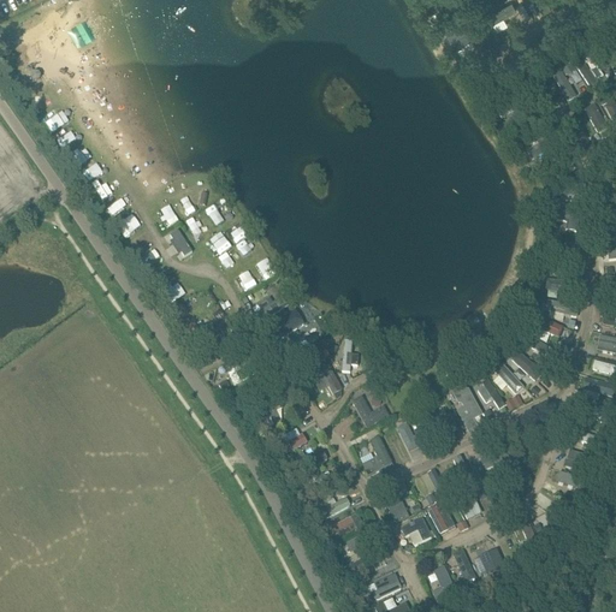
[(492,96),(497,102),(516,90),(507,76),(499,81),(504,89),(492,96)]
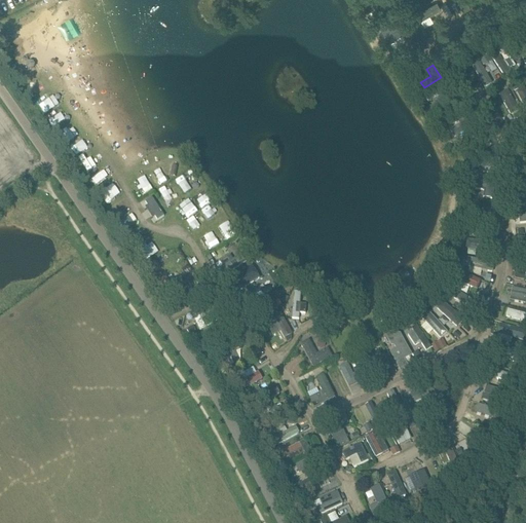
[(484,82),(490,79),(484,66),(478,69),(484,82)]
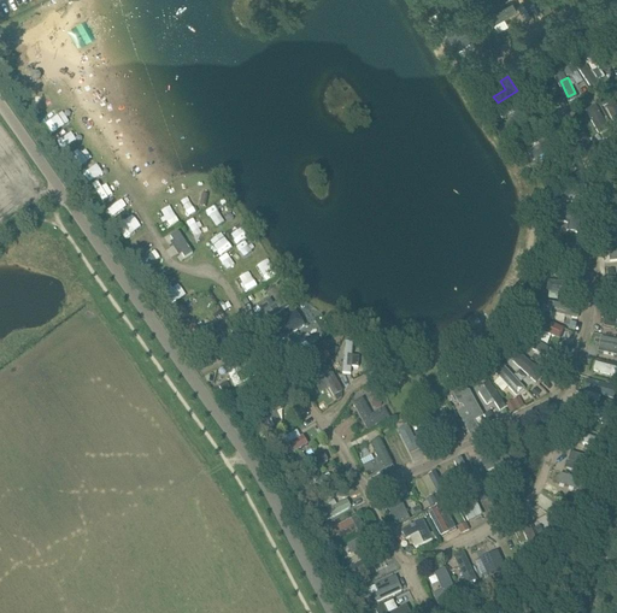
[(616,100),(616,99),(606,104),(616,124),(616,100)]
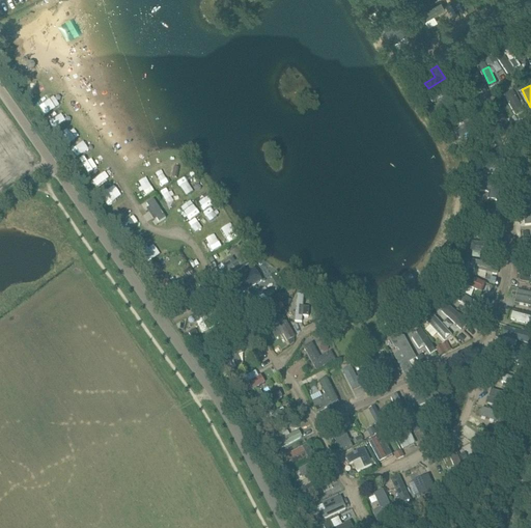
[(45,114),(54,108),(49,99),(39,105),(45,114)]
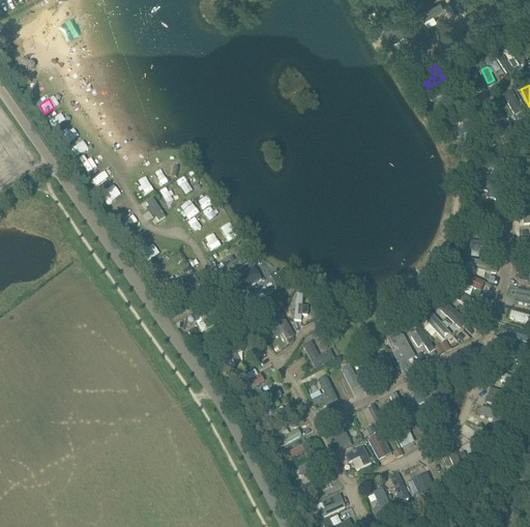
[(61,111),(50,116),(56,127),(66,122),(61,111)]
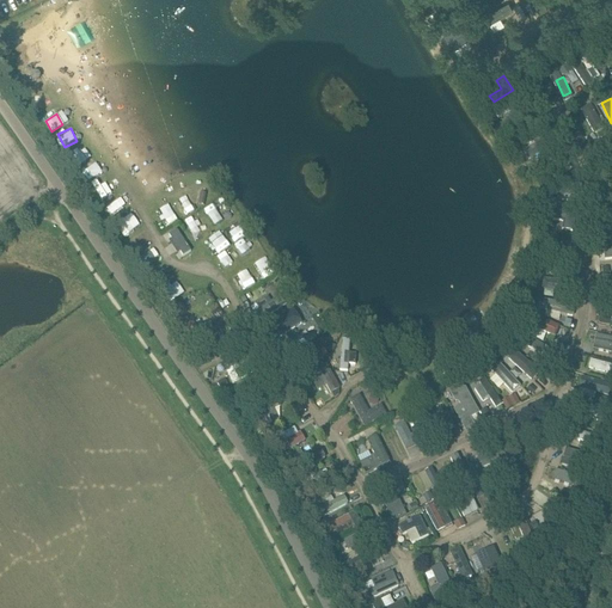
[(96,194),(110,183),(104,176),(90,186),(96,194)]
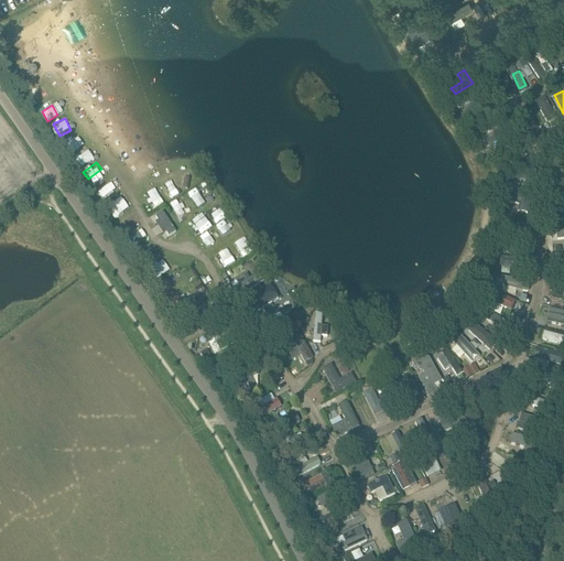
[(173,194),(181,190),(173,176),(166,181),(173,194)]
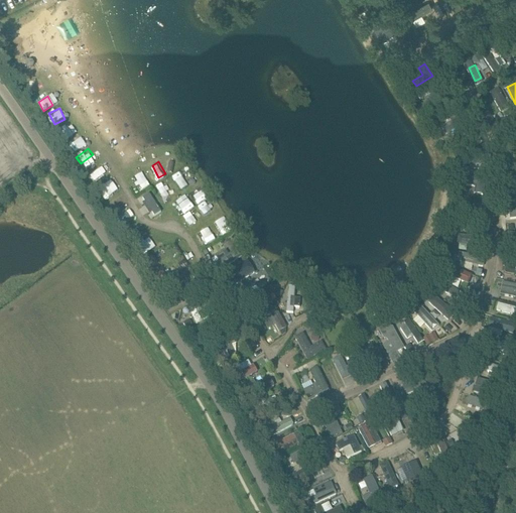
[(103,165),(89,173),(93,181),(108,173),(103,165)]
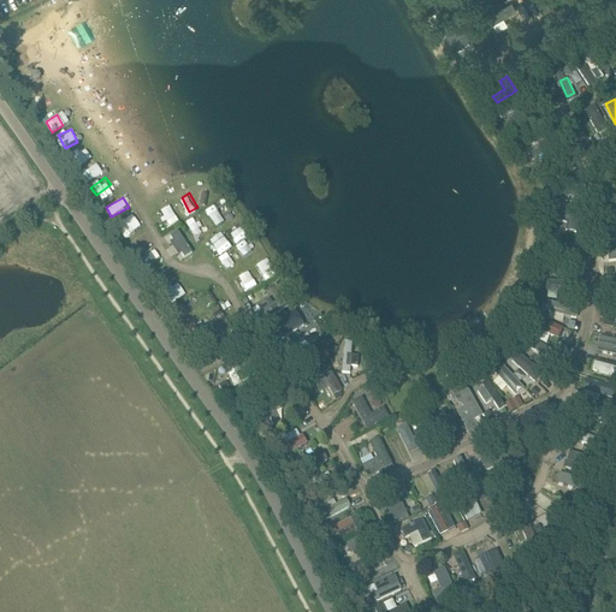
[(163,212),(167,224),(181,219),(175,206),(163,212)]
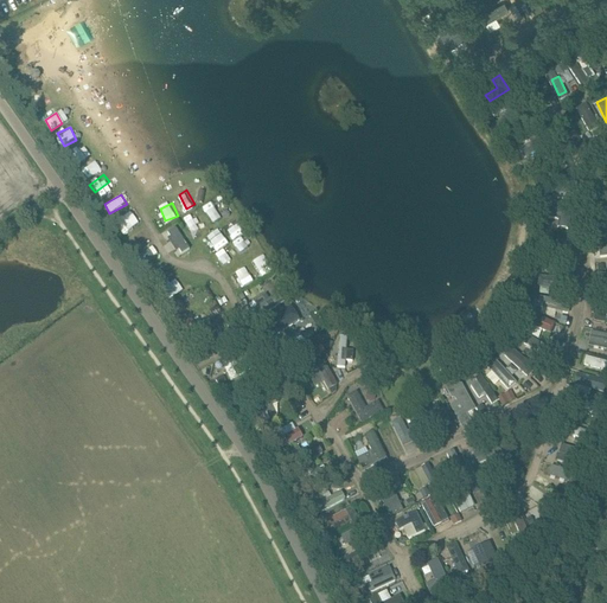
[(573,206),(544,203),(543,213),(562,216),(561,224),(569,225),(573,206)]
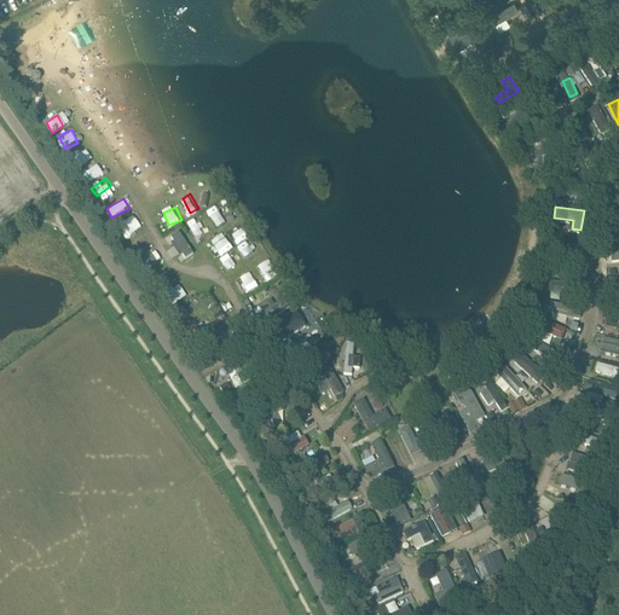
[(186,219),(190,230),(203,225),(198,214),(186,219)]
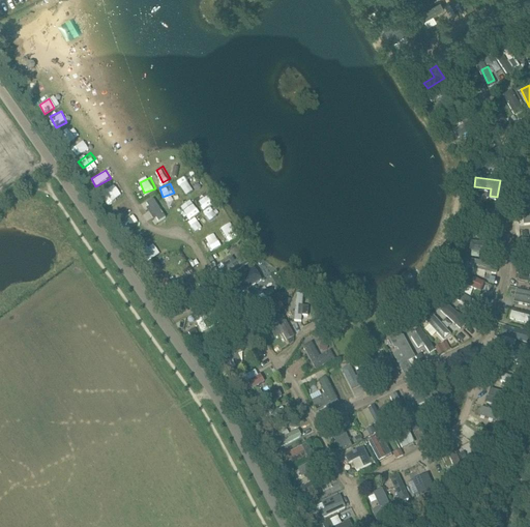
[(144,200),(155,221),(166,214),(154,195),(144,200)]
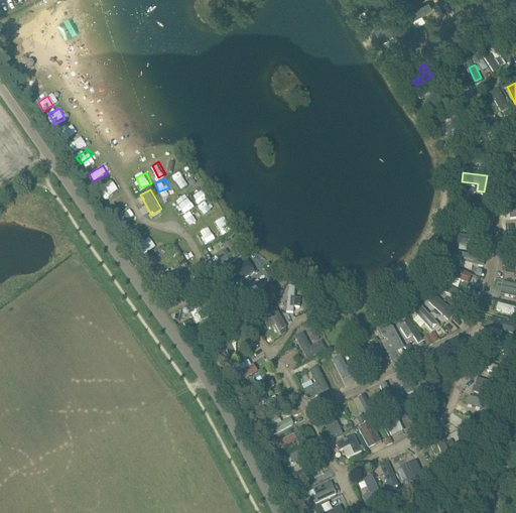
[(175,203),(180,213),(190,207),(185,197),(175,203)]
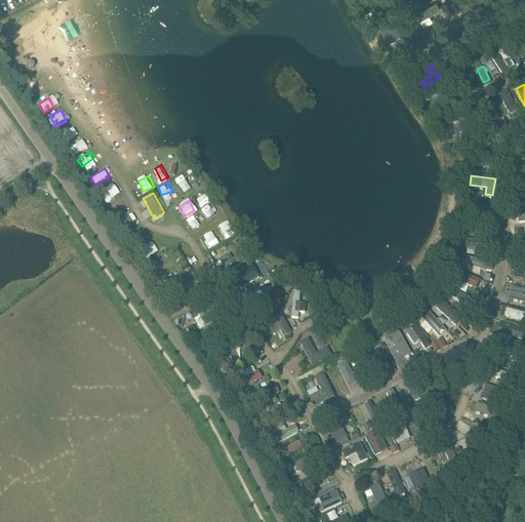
[(468,236),(467,245),(480,246),(479,255),(488,256),(490,238),(468,236)]
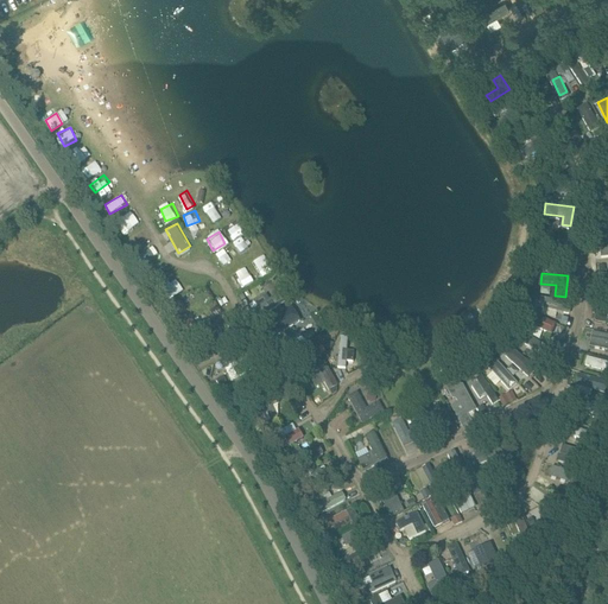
[(249,302),(258,315),(274,303),(266,290),(249,302)]
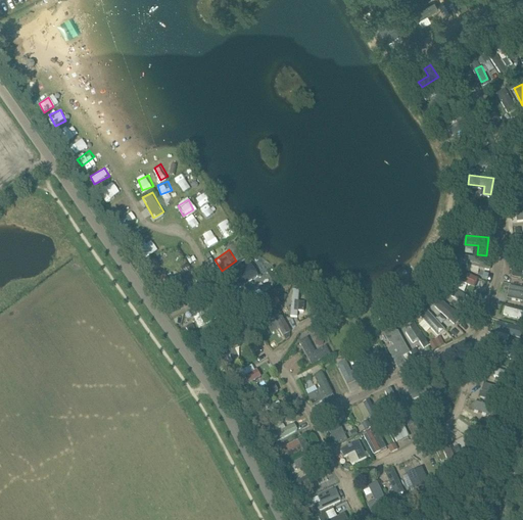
[(201,271),(188,256),(182,262),(195,276),(201,271)]
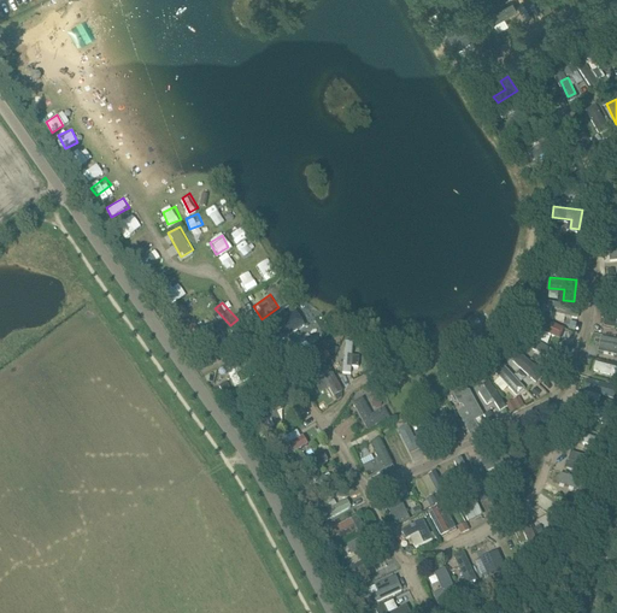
[(616,306),(604,304),(603,316),(616,317),(616,324),(616,325),(616,306)]
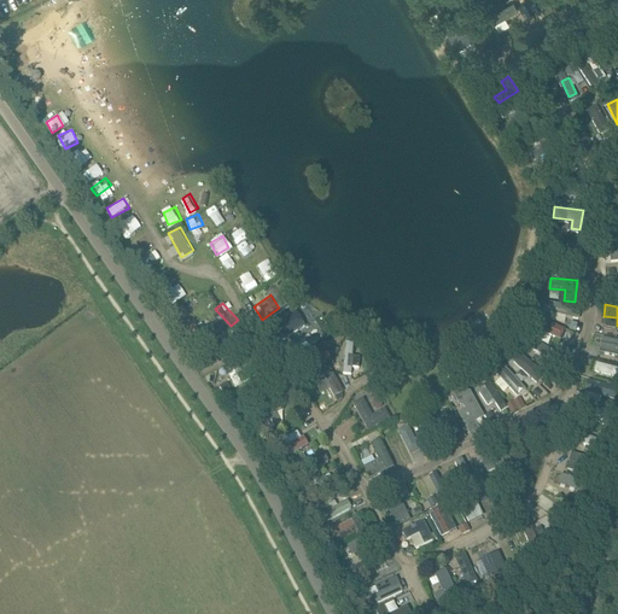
[(534,316),(531,325),(538,327),(536,335),(559,344),(565,328),(534,316)]
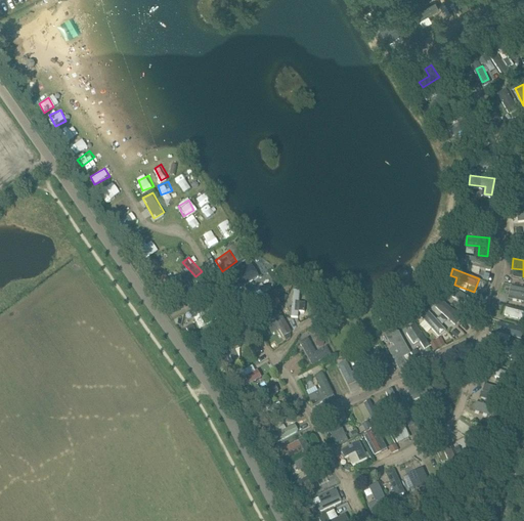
[(183,291),(180,285),(174,288),(166,272),(160,275),(170,296),(183,291)]
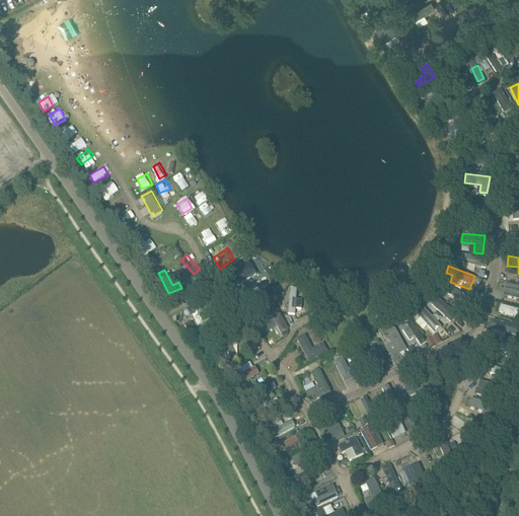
[(504,281),(504,294),(513,294),(513,281),(504,281)]
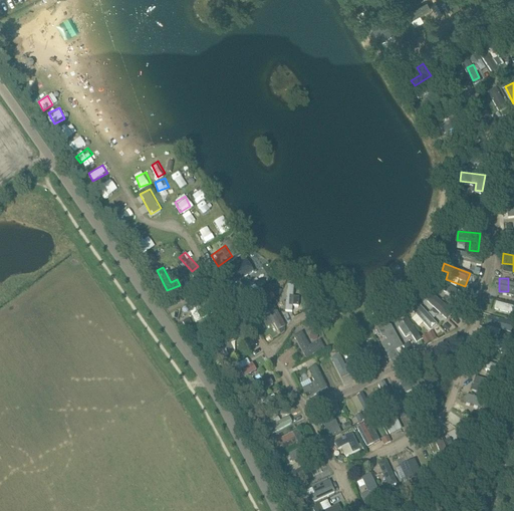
[(292,308),(293,288),(285,287),(284,308),(292,308)]
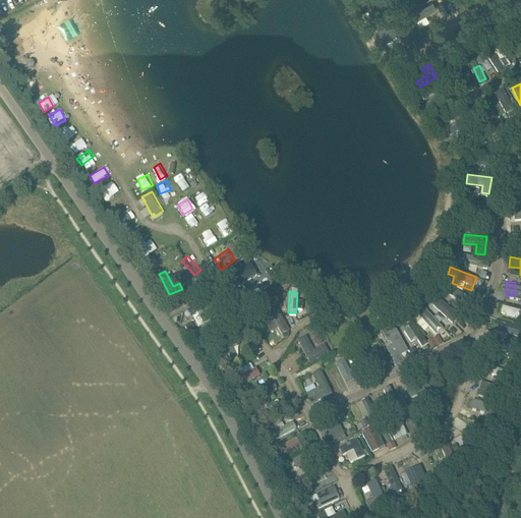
[(254,303),(257,310),(276,302),(272,294),(254,303)]
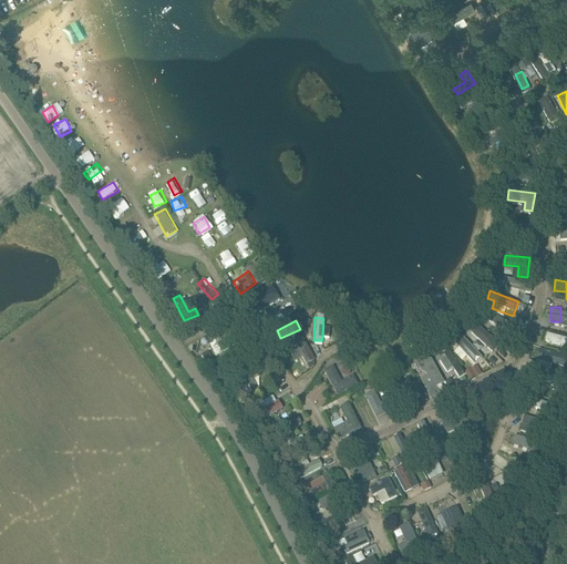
[(471,331),(480,346),(492,337),(482,324),(471,331)]
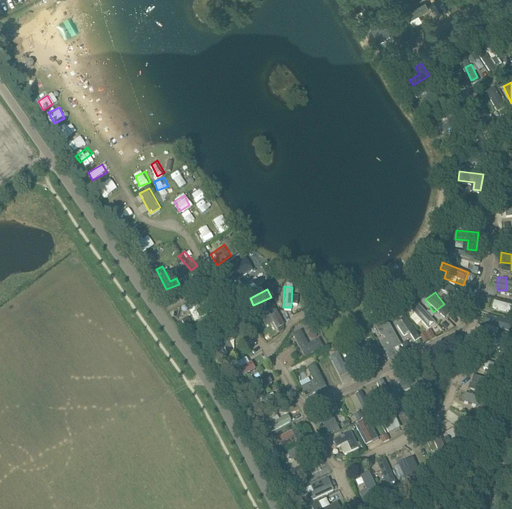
[(491,294),(489,301),(501,304),(499,312),(506,314),(510,298),(491,294)]
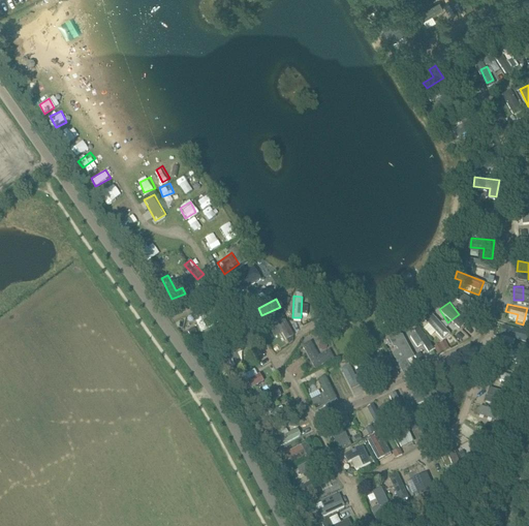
[(279,326),(286,338),(294,334),(282,310),(265,318),(271,330),(279,326)]
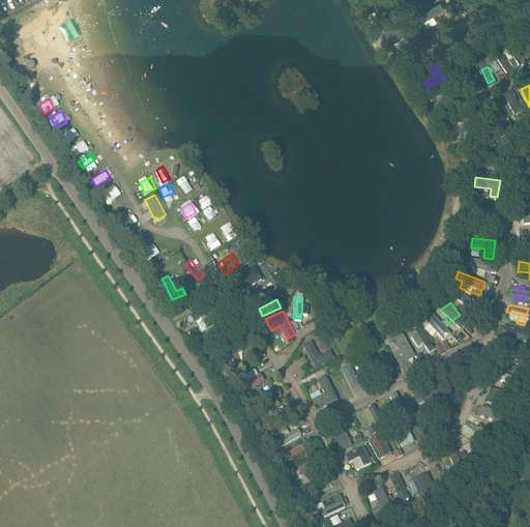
[(432,334),(436,330),(443,338),(450,331),(432,311),(423,318),(429,322),(424,326),(432,334)]
